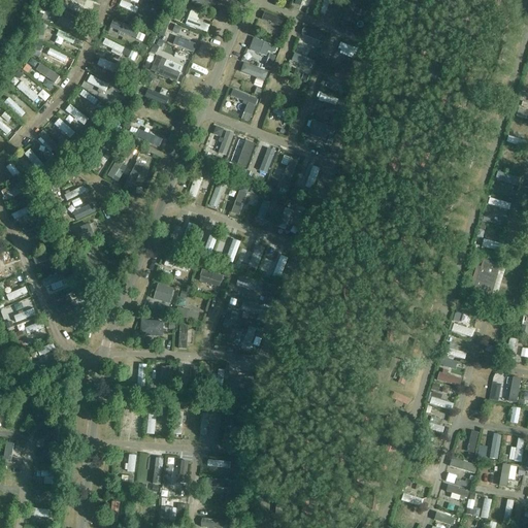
[(136,11),(139,5),(127,0),(122,0),(120,5),(136,11)]
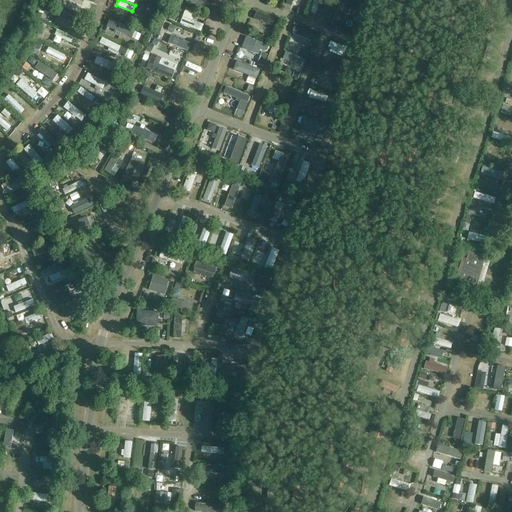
[(309,0),(307,10),(319,14),(322,0),(309,0)]
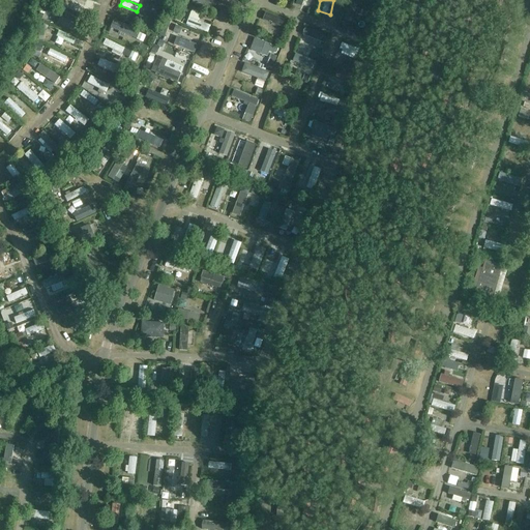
[(348,2),(345,20),(358,23),(362,4),(348,2)]
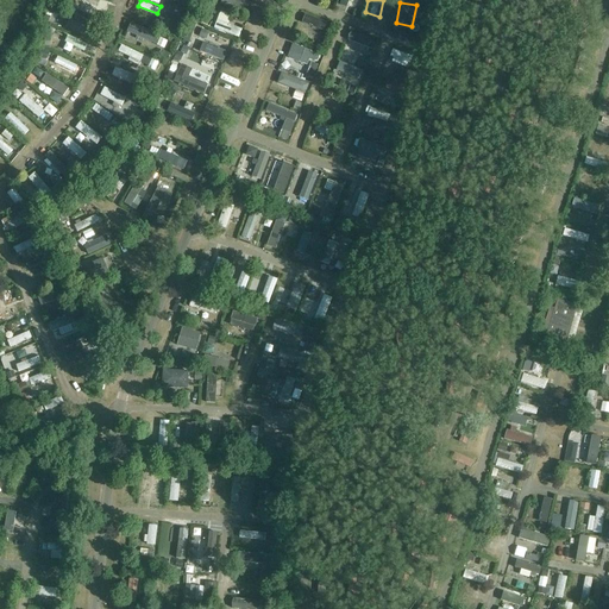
[(73,25),(89,35),(95,22),(79,12),(73,25)]
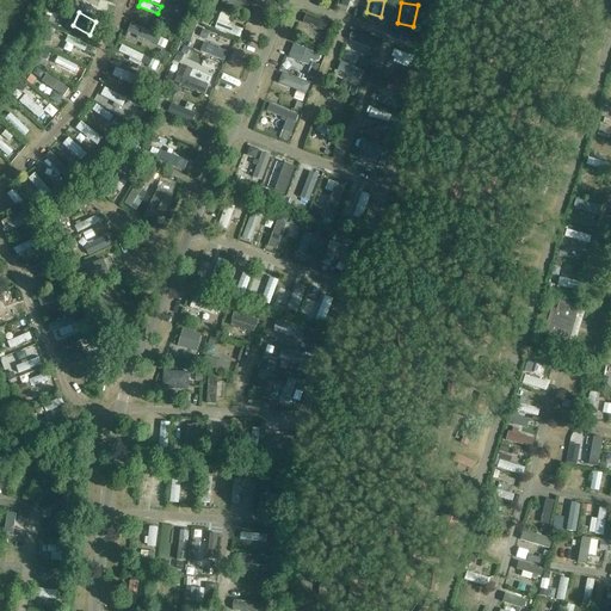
[(306,13),(303,25),(326,29),(328,17),(306,13)]
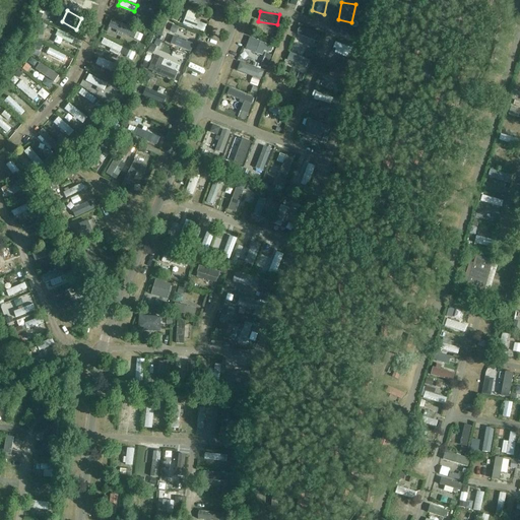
[(199,27),(202,20),(186,14),(184,22),(199,27)]
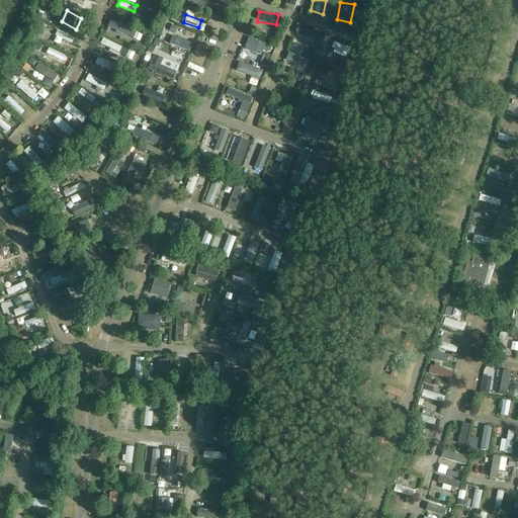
[(171,29),(186,34),(187,29),(181,26),(182,23),(173,21),(171,29)]
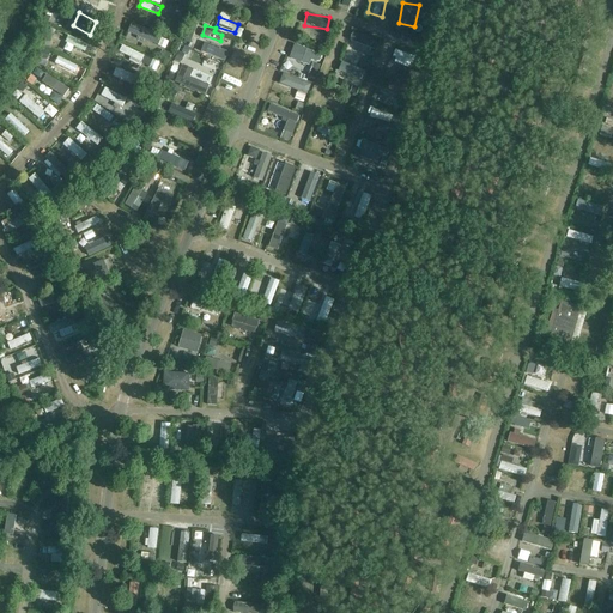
[(170,36),(129,28),(128,37),(169,46),(170,36)]
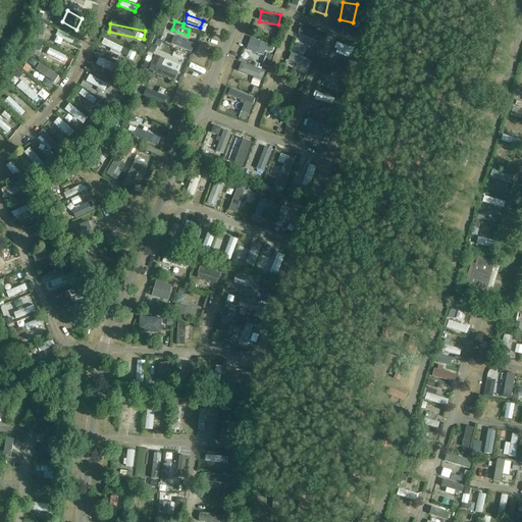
[(301,25),(299,33),(316,39),(319,32),(301,25)]
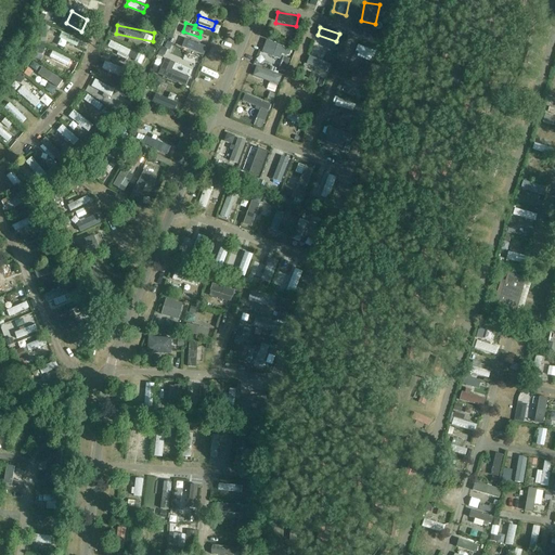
[(66,47),(68,41),(79,46),(82,37),(63,30),(59,44),(66,47)]
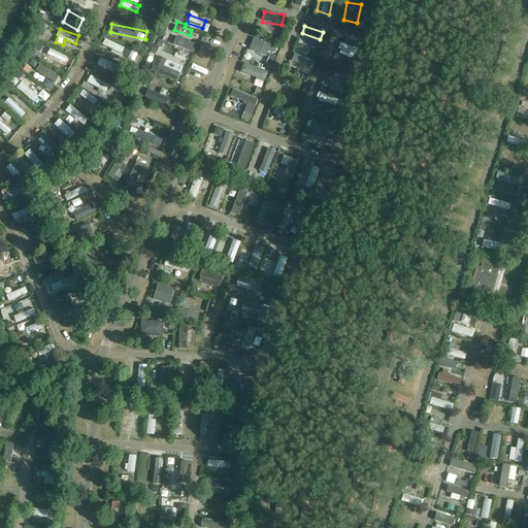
[(177,33),(173,43),(194,51),(197,41),(177,33)]
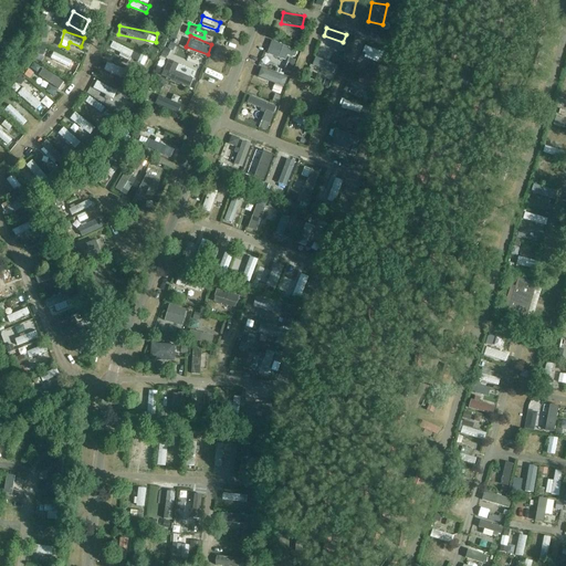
[(284,70),(289,71),(296,46),(272,39),(264,63),(273,65),(276,55),(281,58),(280,63),(285,65),(284,70)]
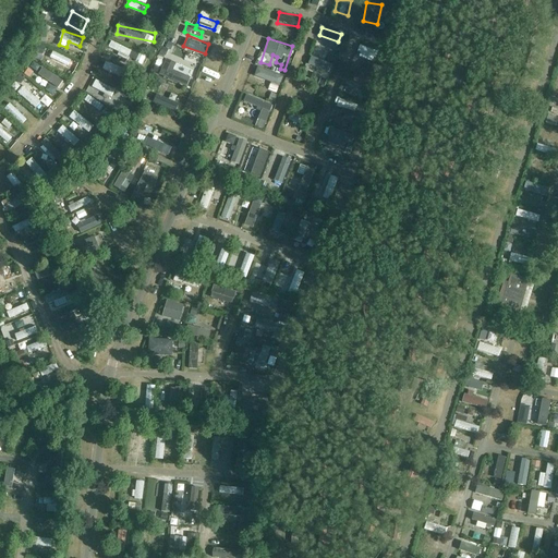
[(164,39),(162,49),(173,49),(173,39),(164,39)]
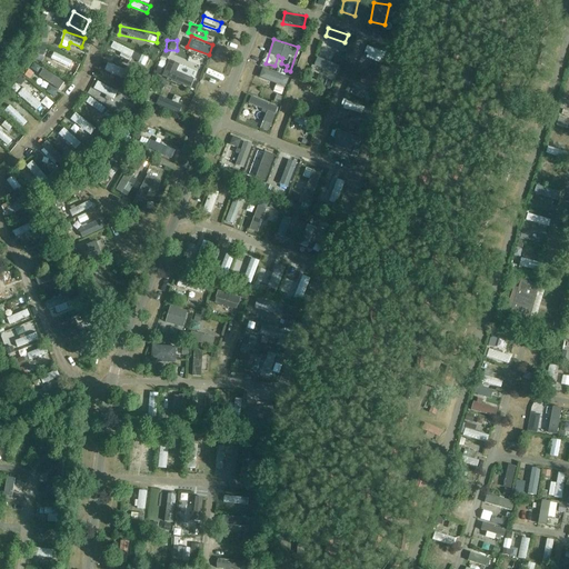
[(126,52),(123,58),(132,60),(136,48),(113,41),(112,49),(126,52)]
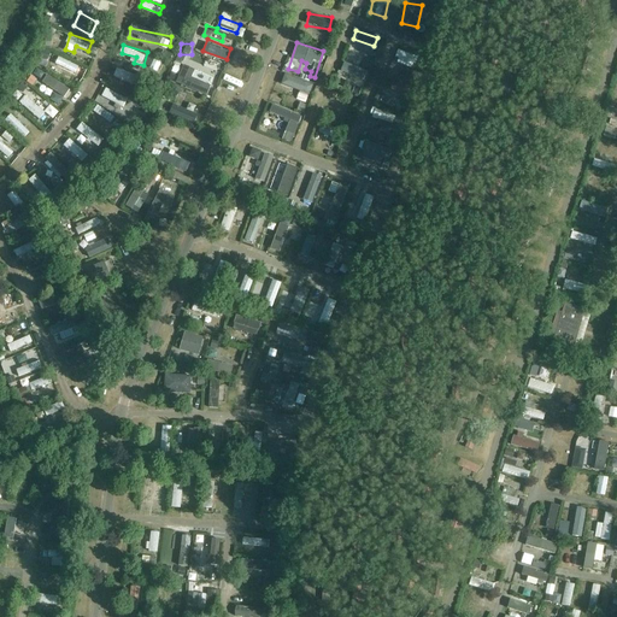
[(398,48),(394,62),(418,69),(422,56),(398,48)]
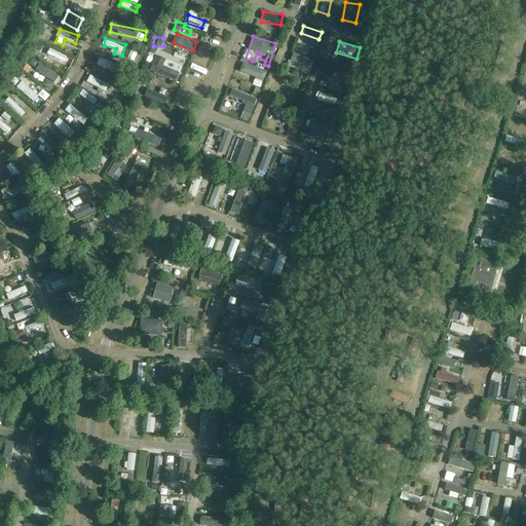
[(51,47),(48,53),(66,62),(69,54),(51,47)]
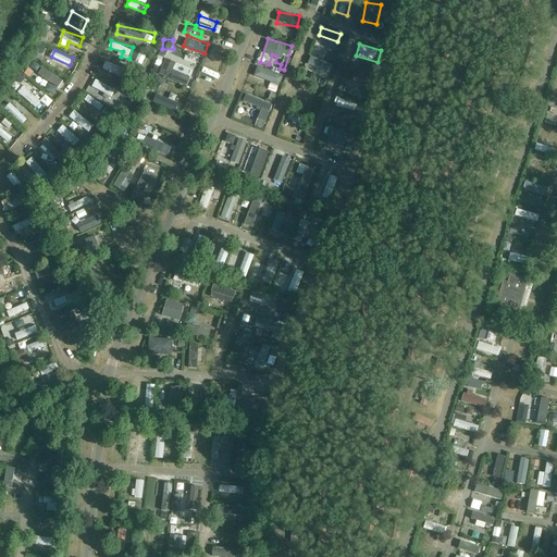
[(156,64),(162,66),(160,75),(188,84),(192,74),(174,69),(177,59),(159,53),(156,64)]
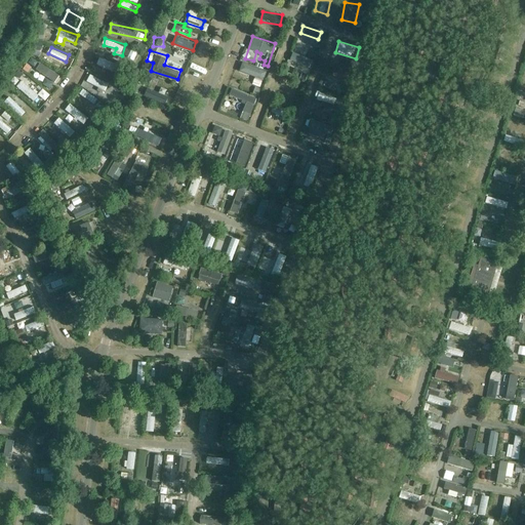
[(294,51),(290,59),(310,68),(313,59),(294,51)]
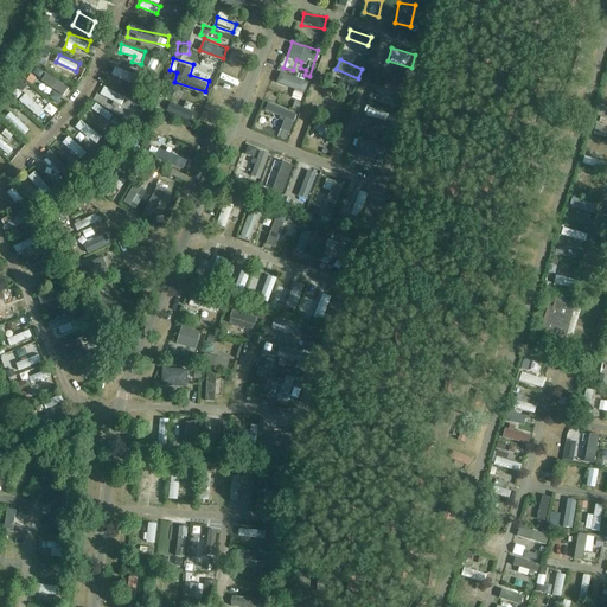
[(113,74),(136,83),(139,75),(116,65),(113,74)]
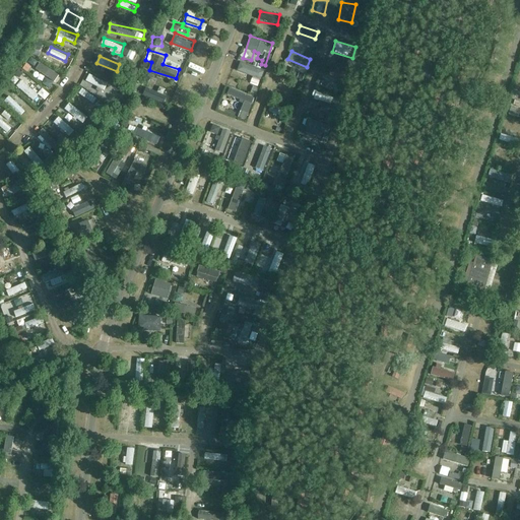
[(24,61),(17,74),(24,78),(31,65),(24,61)]
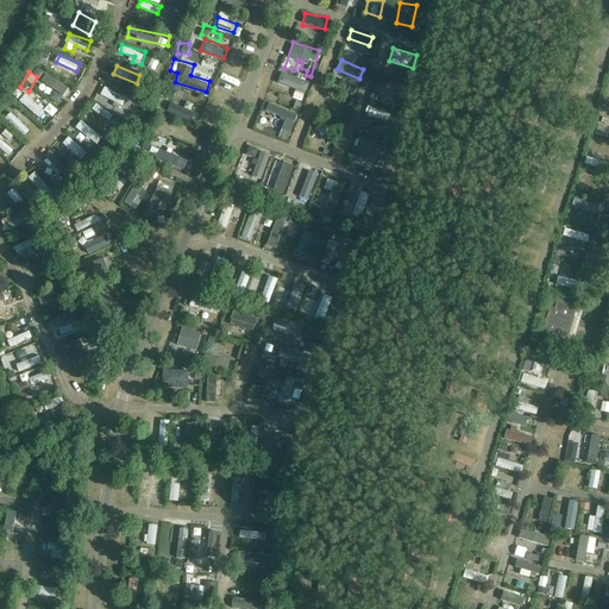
[(66,93),(70,86),(48,71),(43,80),(66,93)]
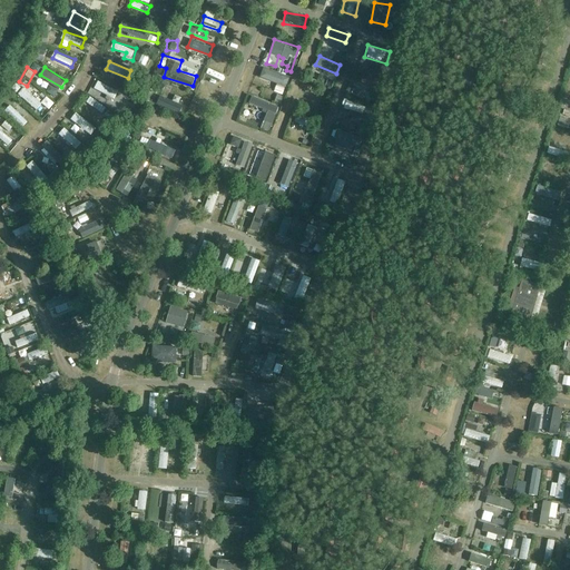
[(288,84),(291,75),(263,68),(261,78),(288,84)]
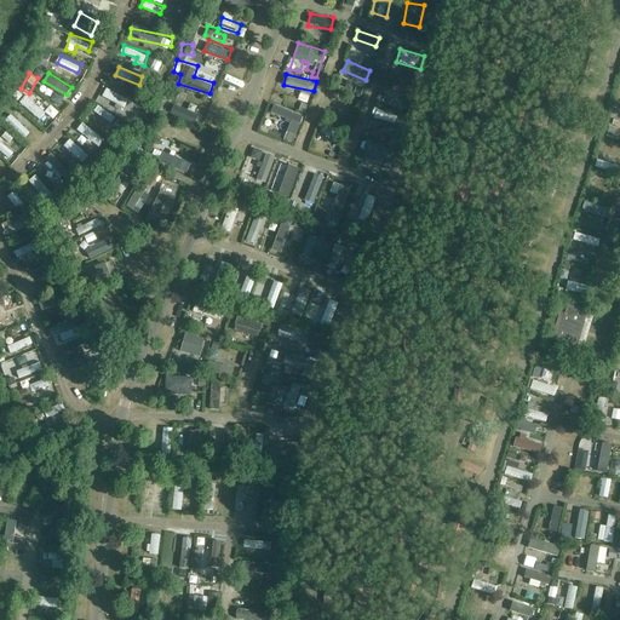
[(403,92),(407,87),(396,80),(392,85),(403,92)]
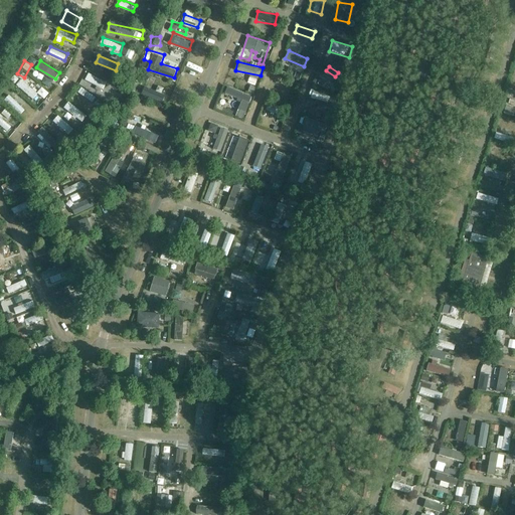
[(34,73),(44,80),(46,76),(37,70),(34,73)]
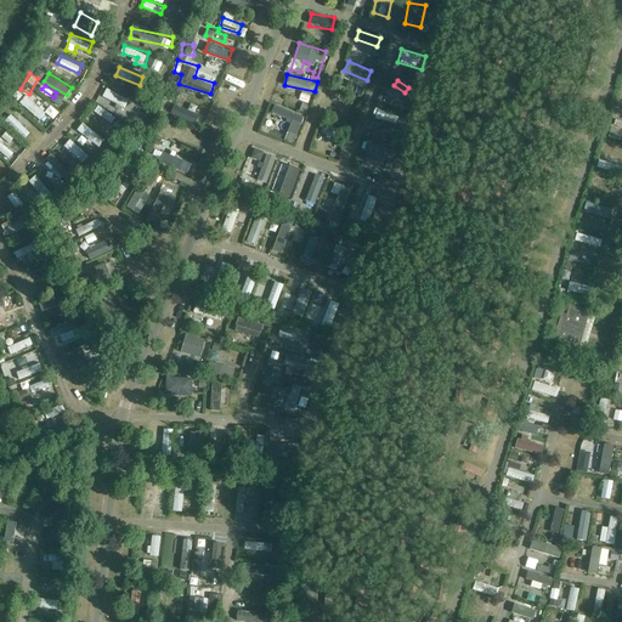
[(108,88),(103,96),(126,107),(130,99),(108,88)]
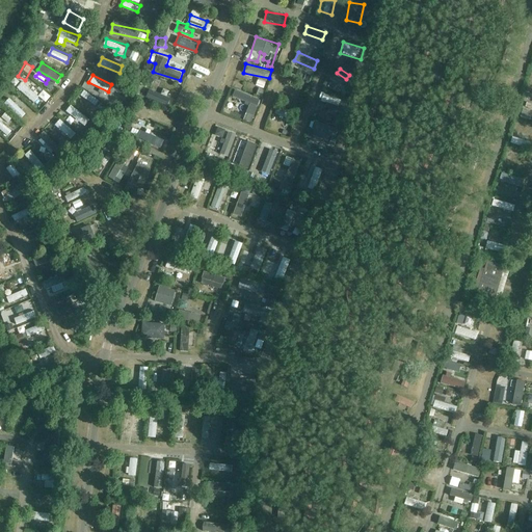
[(18,86),(21,80),(16,77),(11,83),(18,86)]
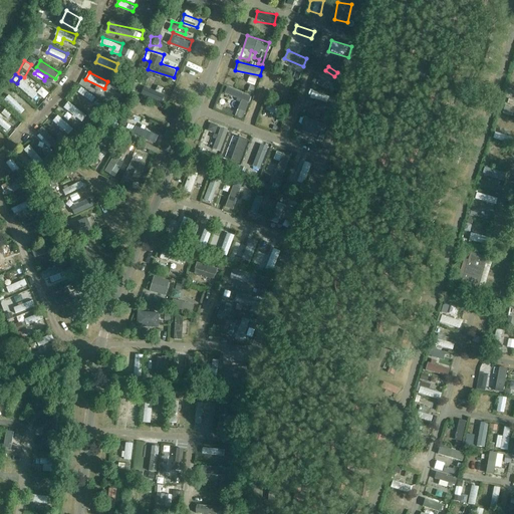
[(28,74),(25,79),(37,88),(41,83),(28,74)]
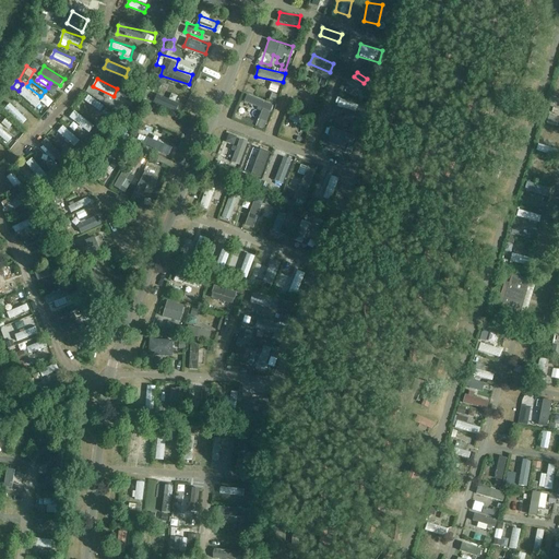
[(270,88),(278,92),(282,85),(272,81),(270,88)]
